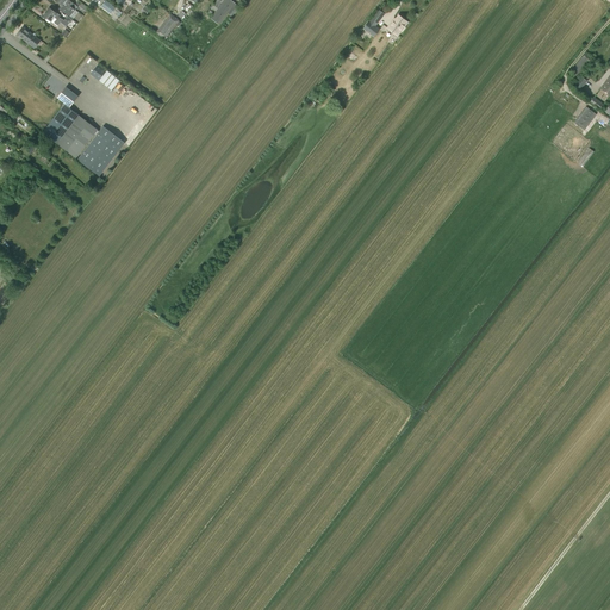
[(60,8),(62,11),(69,17),(72,13),(75,10),(62,0),(55,0),(62,6),(60,8)]
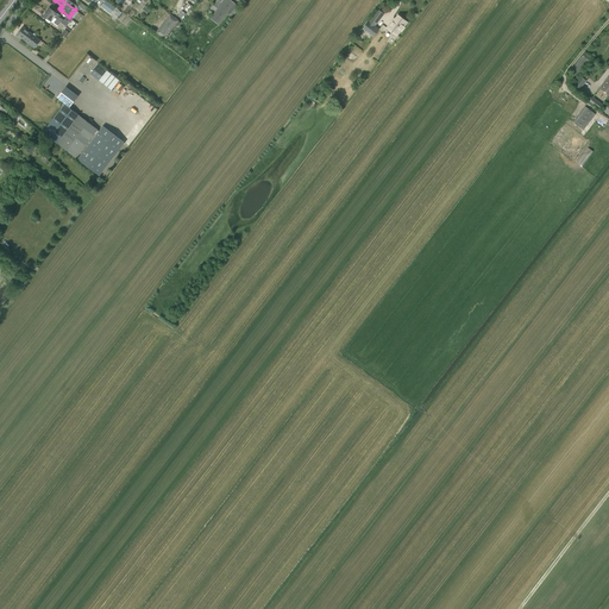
[(77,6),(69,0),(62,0),(75,10),(77,6)]
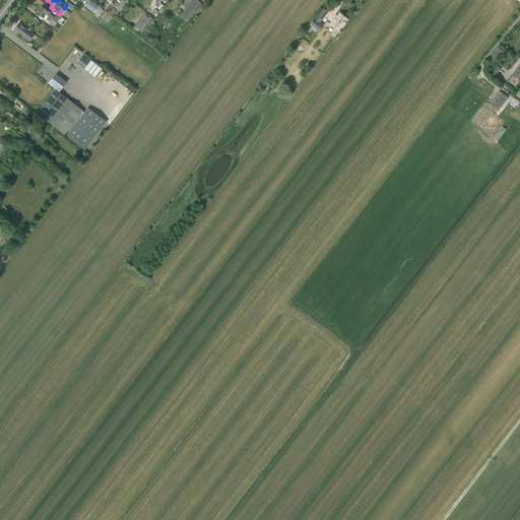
[(89,0),(86,5),(94,12),(99,7),(89,0)]
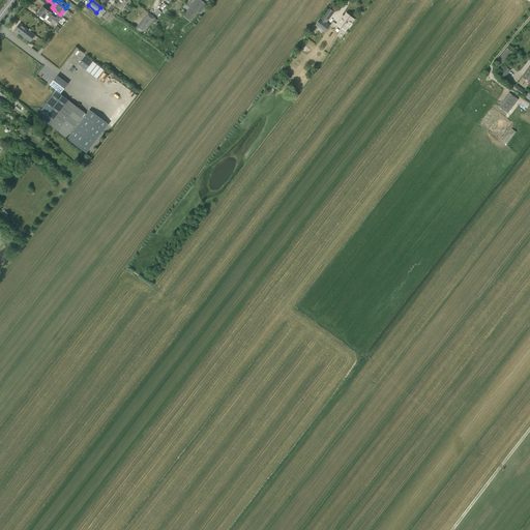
[(185,13),(183,16),(190,22),(198,11),(201,15),(208,6),(204,3),(200,0),(188,0),(185,4),(181,10),(185,13)]
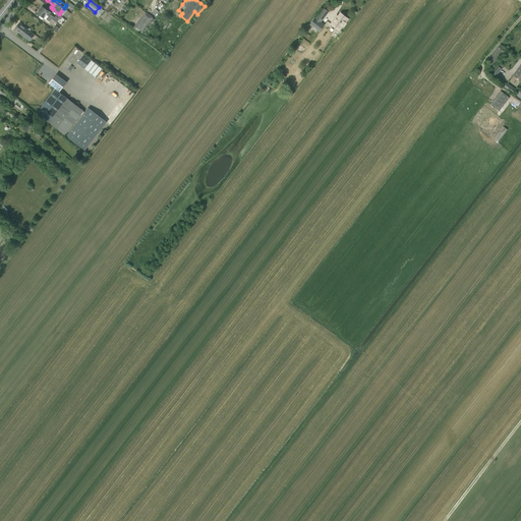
[(124,4),(120,9),(125,12),(128,8),(124,4)]
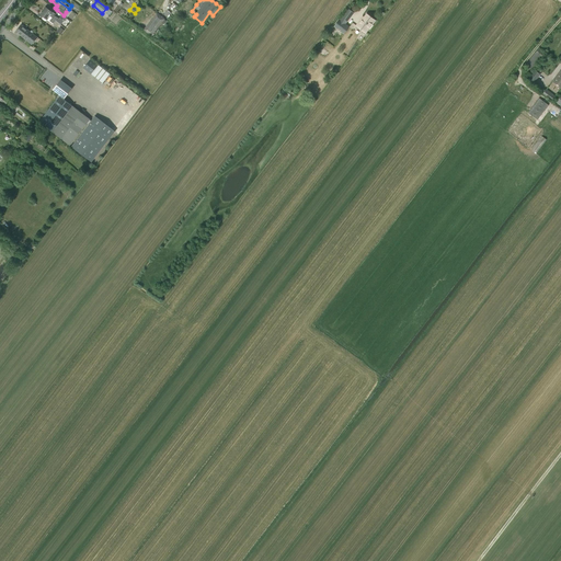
[(56,21),(56,22),(59,19),(55,15),(56,14),(52,12),(53,11),(49,9),(49,10),(45,7),(43,11),(56,21)]
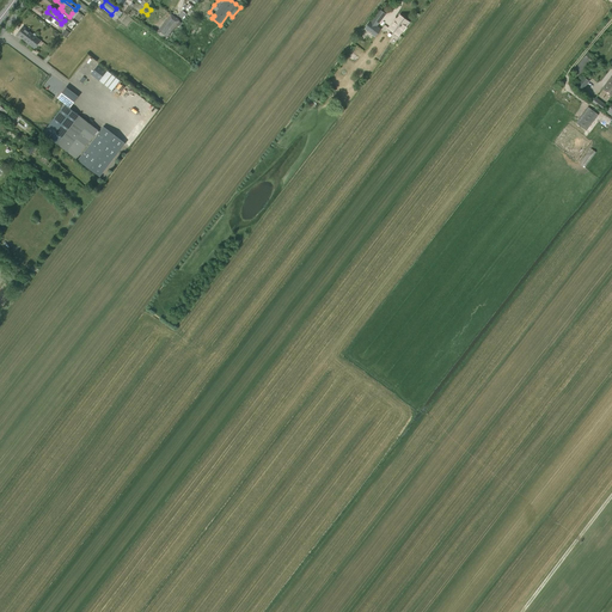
[(61,23),(47,12),(43,16),(57,26),(61,23)]
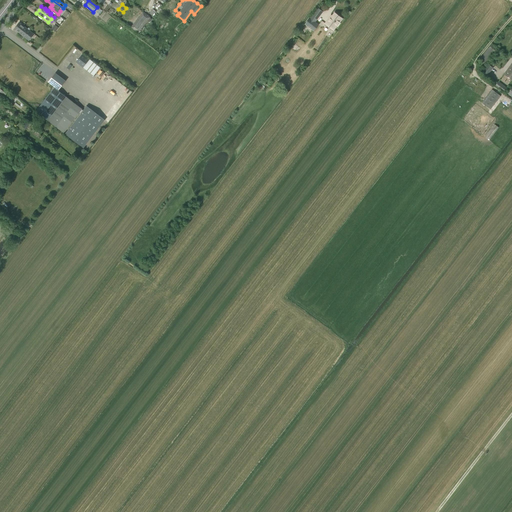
[(150,17),(143,12),(131,27),(138,33),(150,17)]
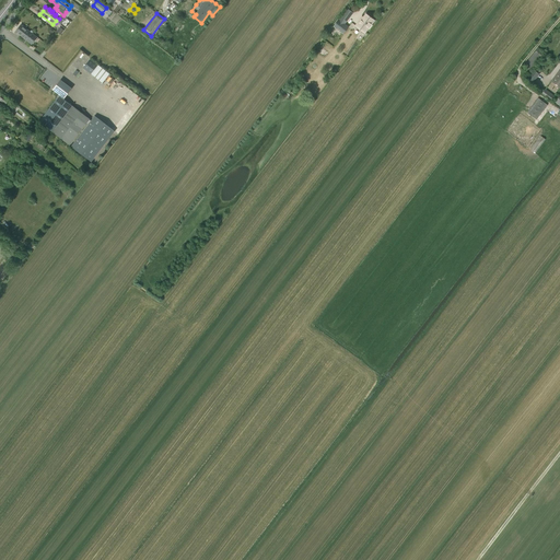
[(364,32),(368,28),(371,24),(373,20),(365,14),(360,22),(359,21),(356,26),(360,30),(360,28),(364,32)]
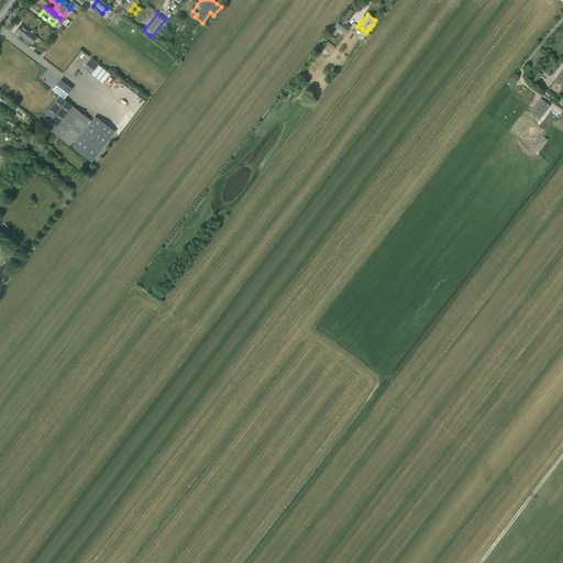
[(350,28),(340,20),(335,26),(345,33),(350,28)]
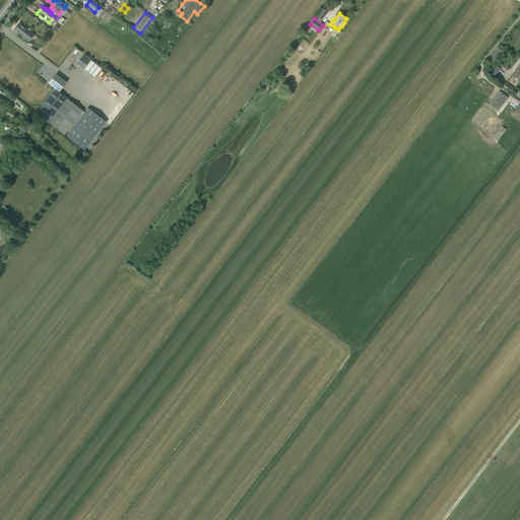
[(14,29),(21,36),(26,28),(19,22),(14,29)]
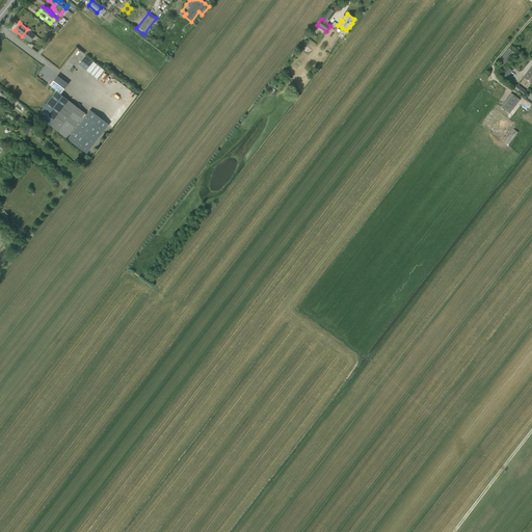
[(28,30),(27,29),(22,36),(30,43),(35,35),(30,31),(31,30),(29,29),(28,30)]
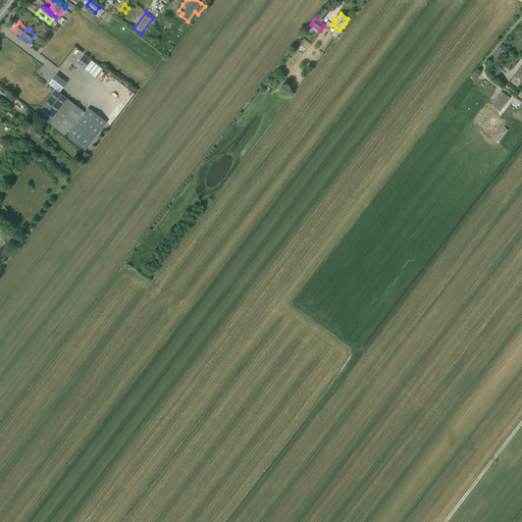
[(494,63),(503,53),(504,54),(507,50),(501,45),(498,49),(489,59),(494,63)]
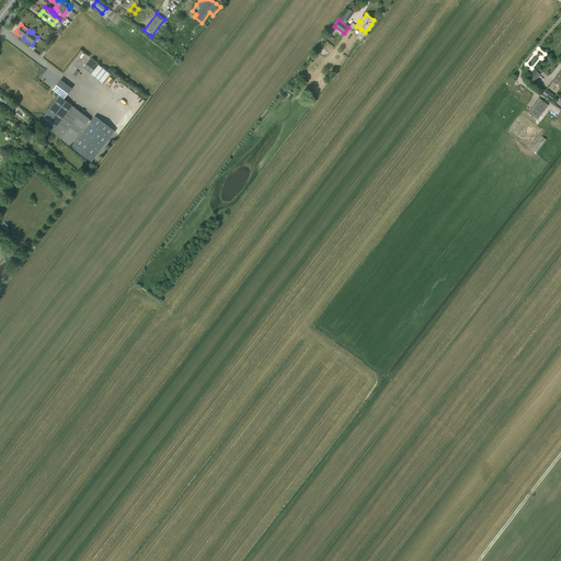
[(83,68),(91,75),(102,83),(110,75),(98,65),(90,59),(83,68)]
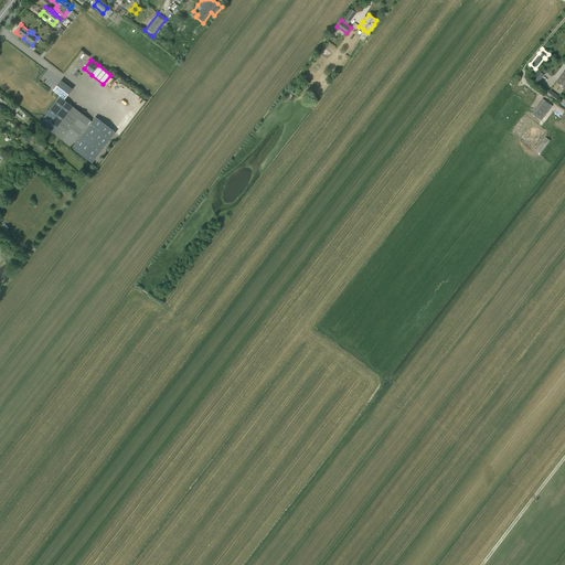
[(544,75),(539,72),(532,81),(536,84),(544,75)]
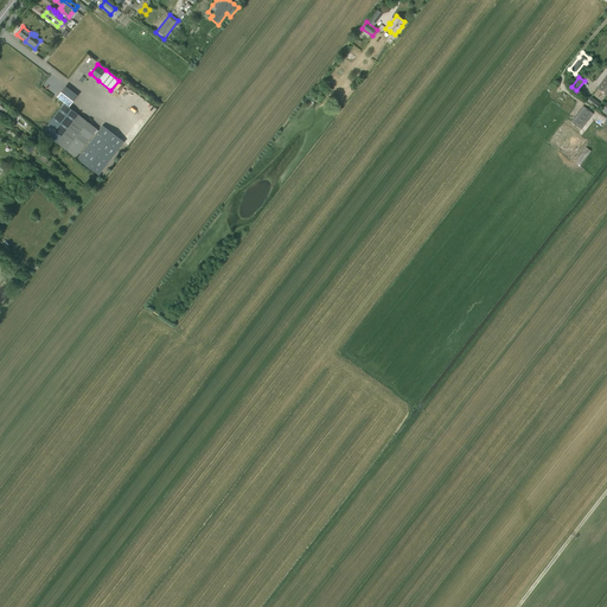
[(0,109),(5,114),(10,108),(0,100),(0,109)]
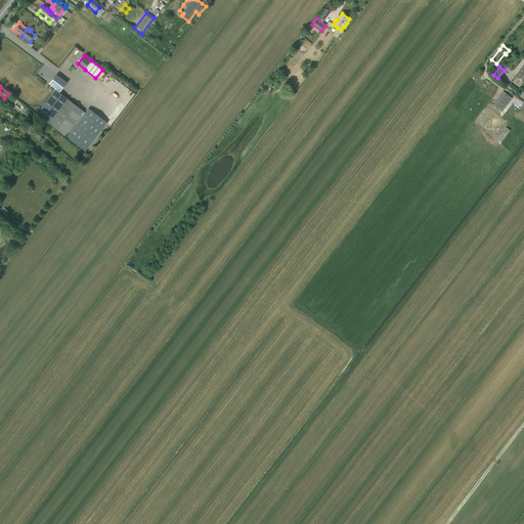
[(55,90),(37,114),(66,136),(84,112),(55,90)]
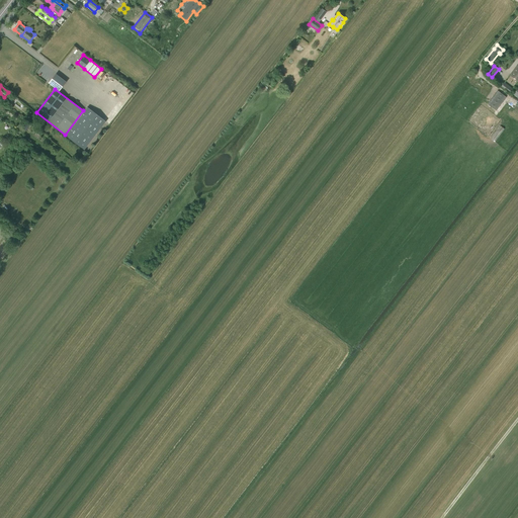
[(496,110),(506,97),(498,90),(488,104),(496,110)]
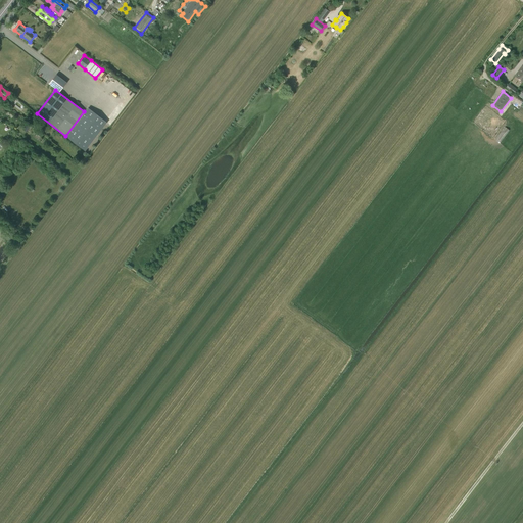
[(88,108),(85,112),(66,137),(85,151),(107,123),(88,108)]
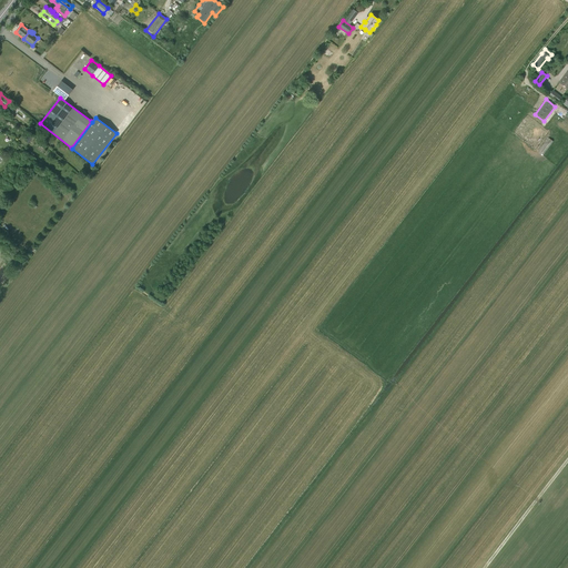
[(543,155),(554,141),(548,138),(537,152),(543,155)]
